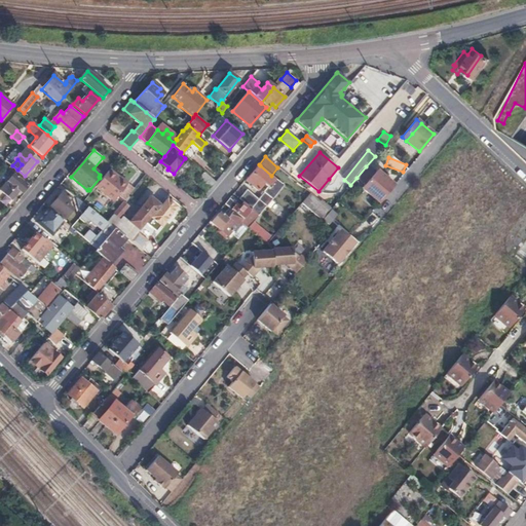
[(239,198),(243,201),(252,209),(259,215),(272,199),(283,185),(271,176),(260,165),(252,175),(251,175),(247,180),(258,189),(263,184),(267,187),(265,190),(265,191),(259,199),(247,190),(239,198)]
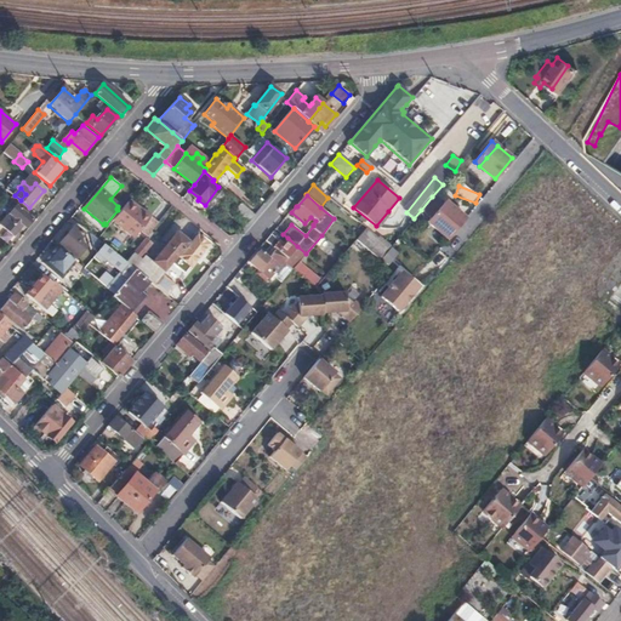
[(427,222),(431,226),(432,223),(448,204),(444,201),(442,205),(432,197),(421,210),(431,218),(427,222)]
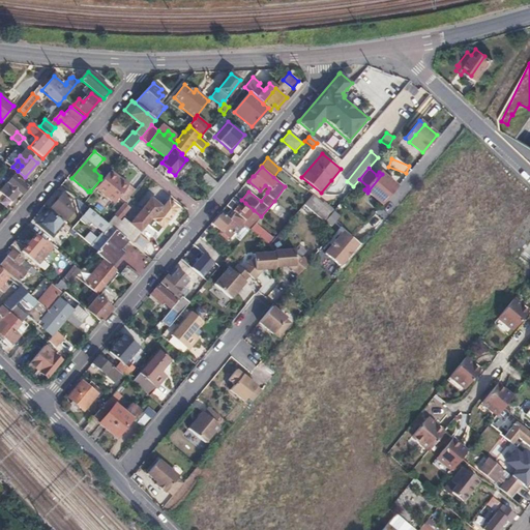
[(122,178),(111,170),(96,187),(115,202),(118,198),(124,203),(125,202),(130,196),(136,188),(129,183),(131,181),(124,176),(122,178)]
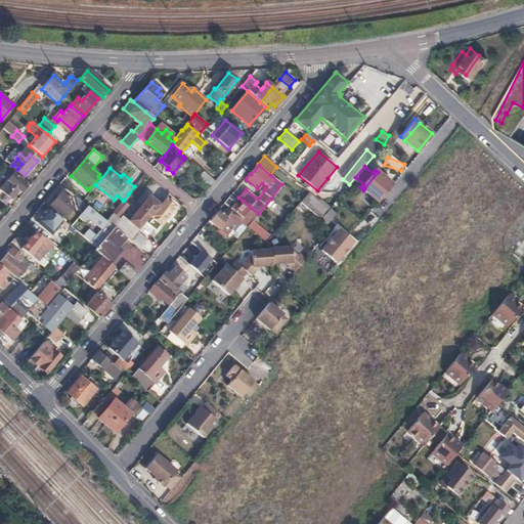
[(363,190),(378,203),(393,184),(378,172),(364,188),(363,190)]
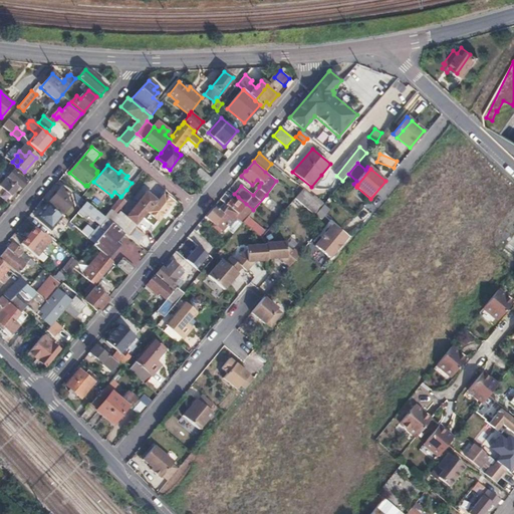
[(13,171),(1,186),(12,195),(19,186),(21,188),(26,182),(13,171)]
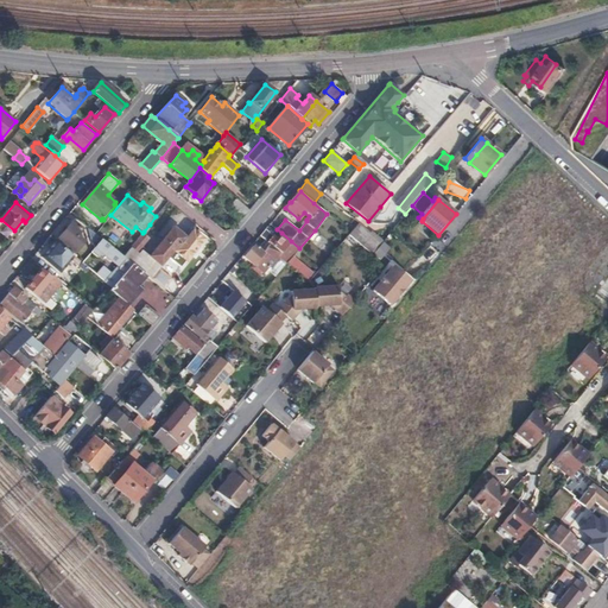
[(380,207),(368,221),(371,223),(382,210),(380,207)]
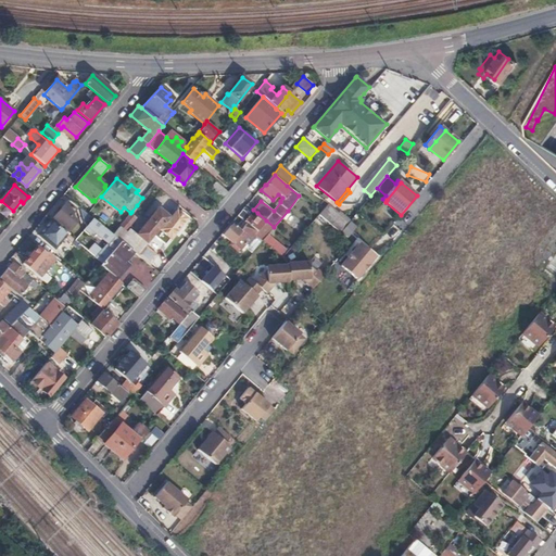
[(75,209),(67,203),(53,219),(67,231),(76,222),(70,216),(75,209)]
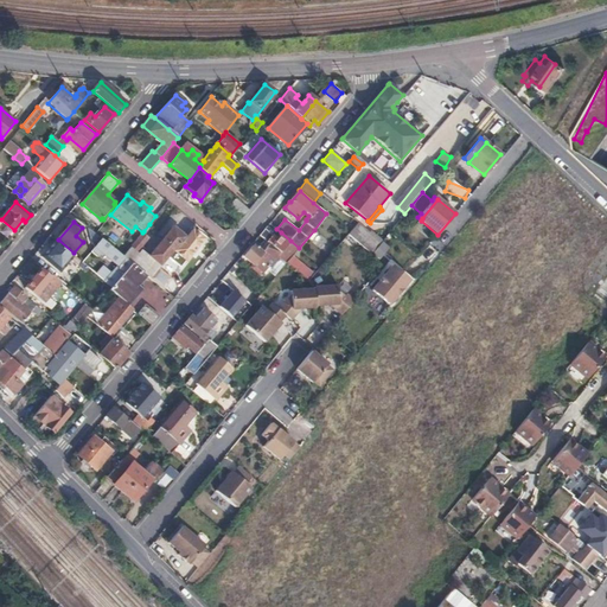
[(123,256),(132,263),(146,275),(151,279),(159,268),(168,257),(173,250),(180,242),(184,237),(173,228),(149,256),(154,260),(153,261),(142,253),(139,255),(136,253),(148,238),(142,232),(123,256)]
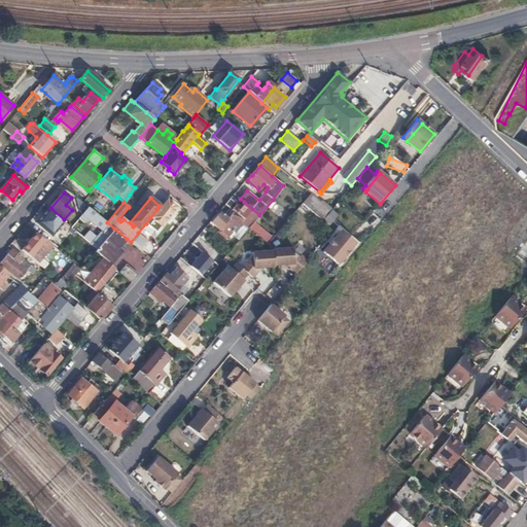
[(157,211),(156,210),(150,217),(146,223),(157,233),(162,226),(163,227),(178,208),(168,200),(157,211)]
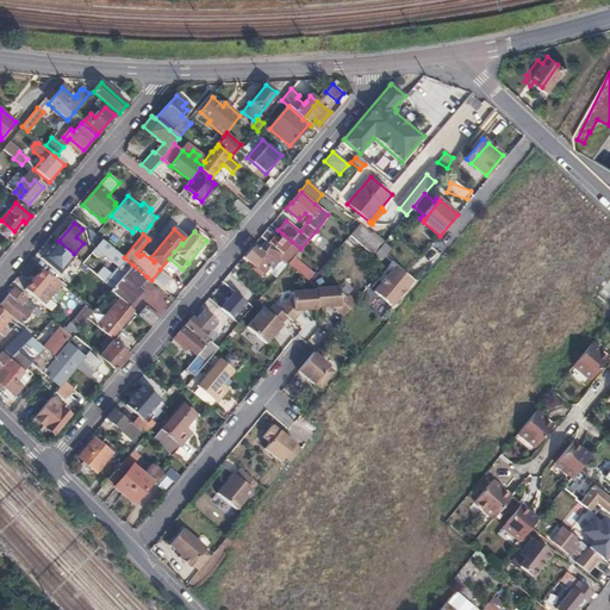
[(266,231),(261,236),(266,241),(282,254),(292,242),(282,234),(275,242),(274,240),(275,238),(266,231)]
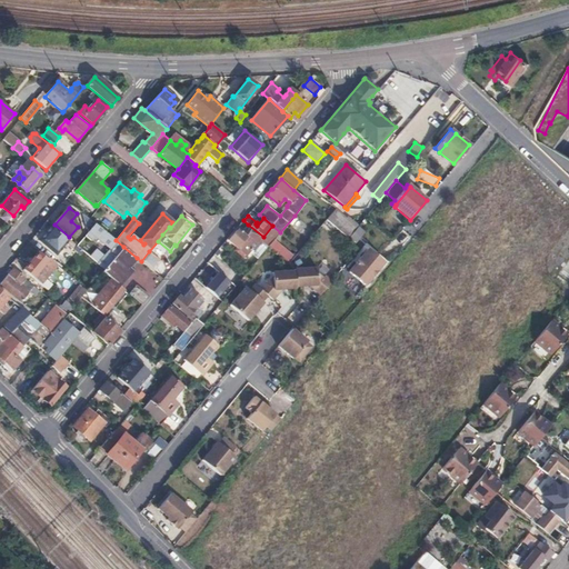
[(339,229),(341,231),(351,220),(349,218),(339,229)]
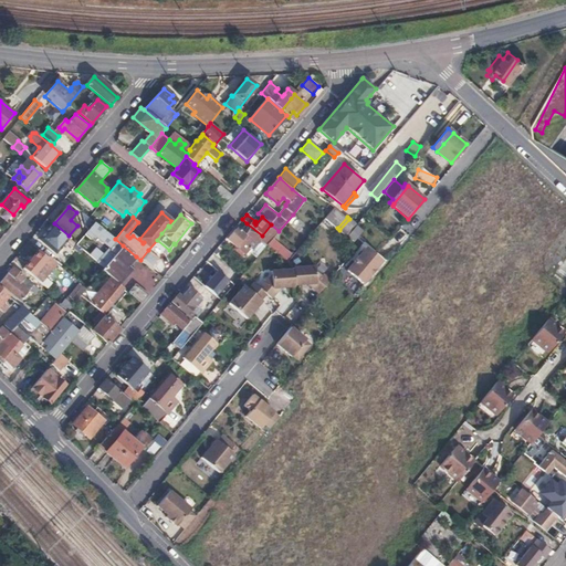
[(339,230),(346,237),(356,224),(349,219),(339,230)]
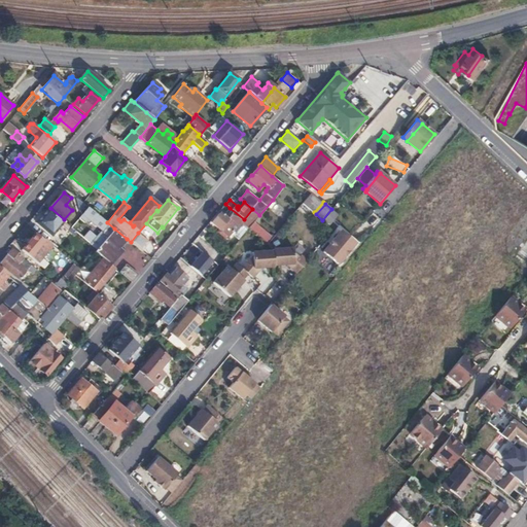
[(102,231),(92,245),(98,250),(114,229),(107,222),(89,208),(82,214),(102,231)]
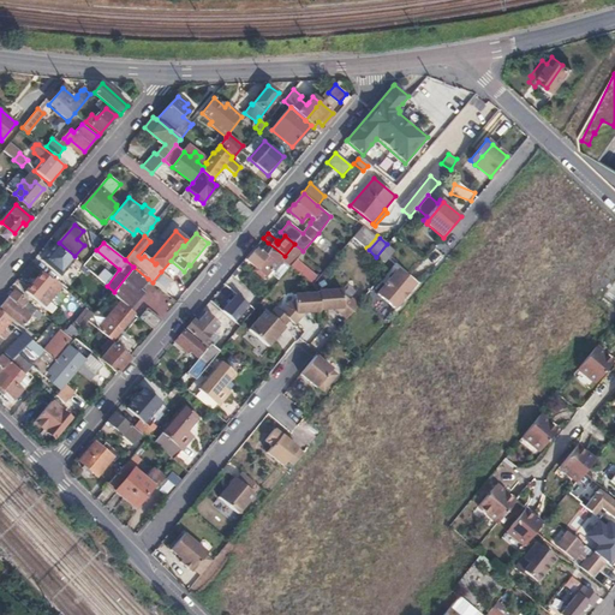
[(285,256),(268,243),(260,251),(257,249),(248,260),(256,268),(266,258),(276,267),(285,256)]
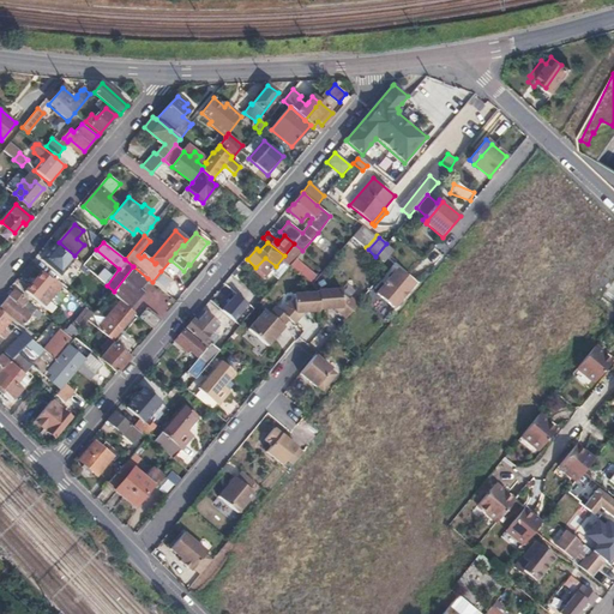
[(55,246),(43,260),(59,275),(71,262),(79,269),(83,265),(74,258),(72,259),(55,246)]
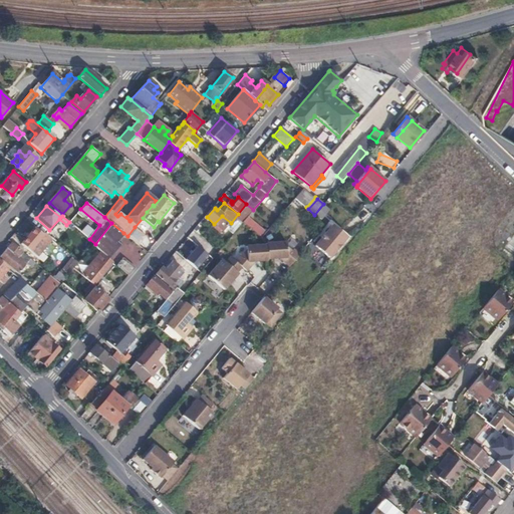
[(259,238),(265,231),(249,216),(243,222),(259,238)]
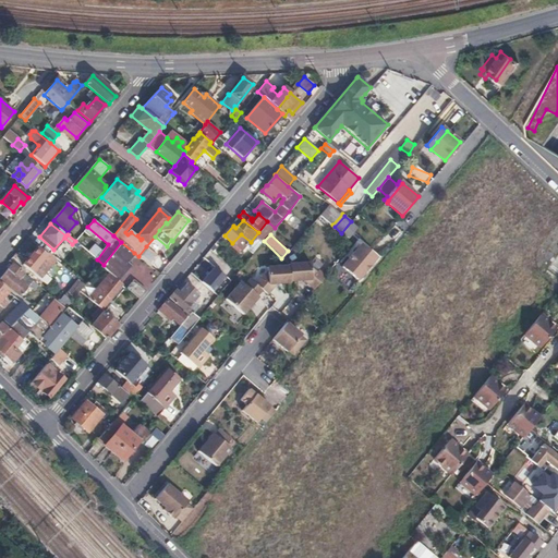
[(121,242),(104,265),(101,267),(117,279),(128,266),(125,264),(134,253),(121,242)]
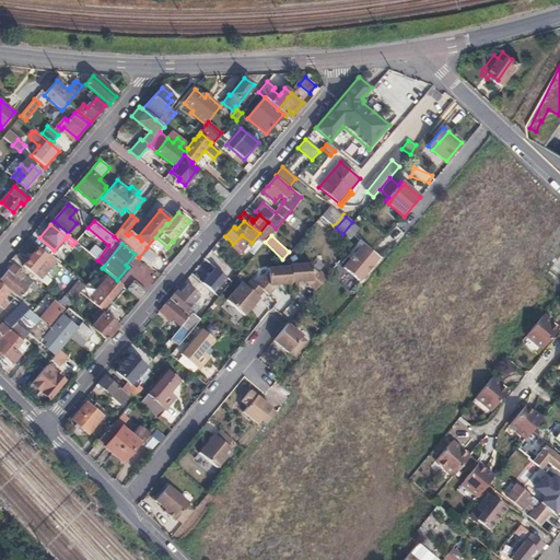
[(362,245),(343,269),(358,281),(377,258),(362,245)]
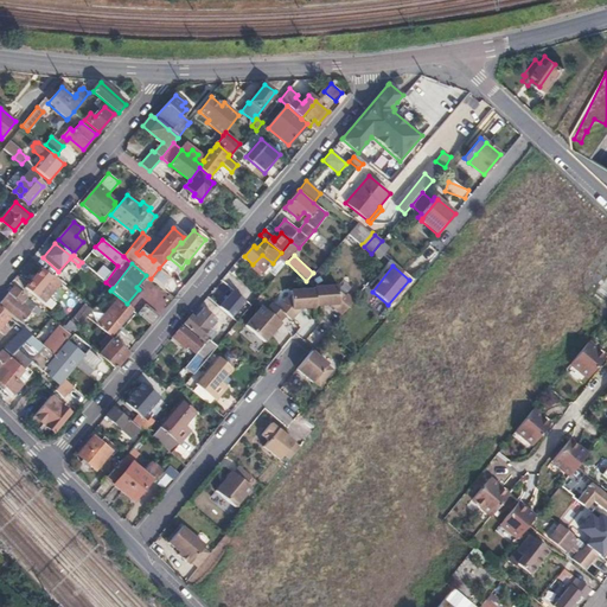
[(159,268),(151,279),(157,285),(164,289),(172,279),(159,268)]
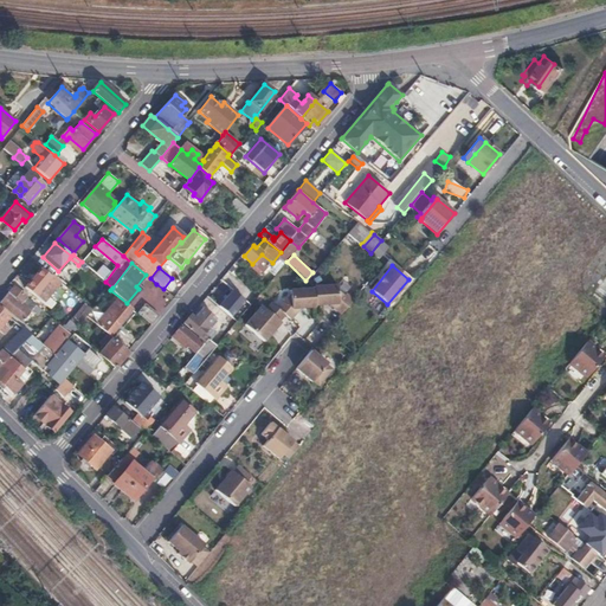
[(39,270),(28,283),(32,287),(46,297),(59,282),(53,277),(51,275),(49,277),(39,270)]
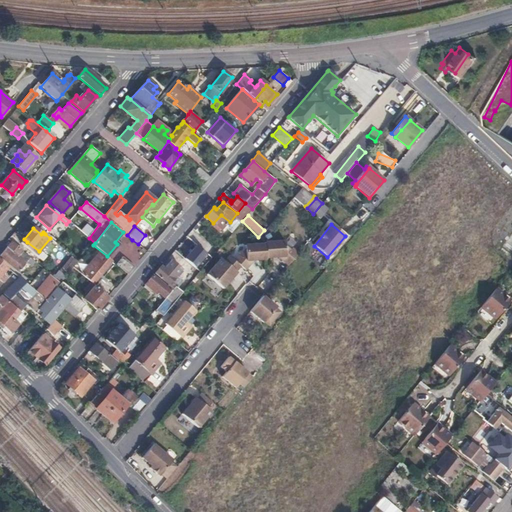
[(199,237),(195,242),(198,244),(206,250),(210,245),(199,237)]
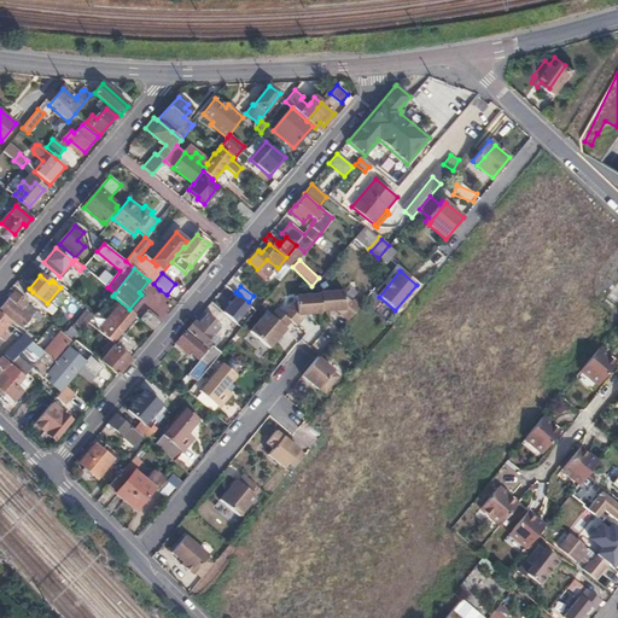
[(33,292),(29,289),(24,295),(34,303),(35,302),(51,315),(56,309),(47,303),(33,292)]
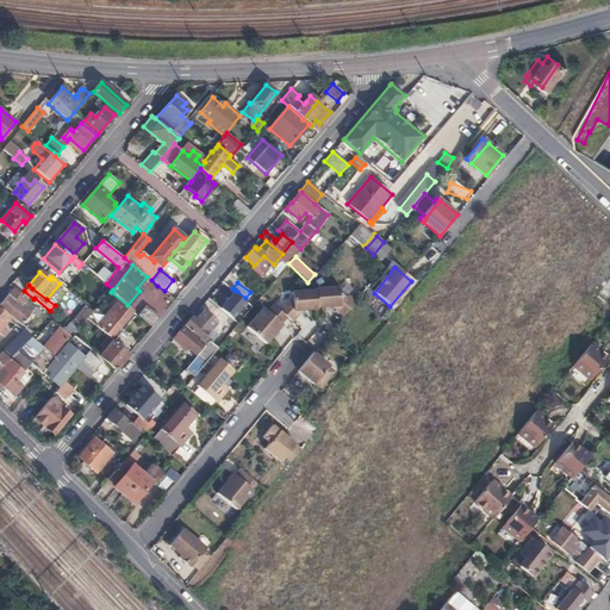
[(338,286),(315,288),(315,291),(316,292),(317,306),(332,305),(337,310),(347,298),(340,292),(338,286)]
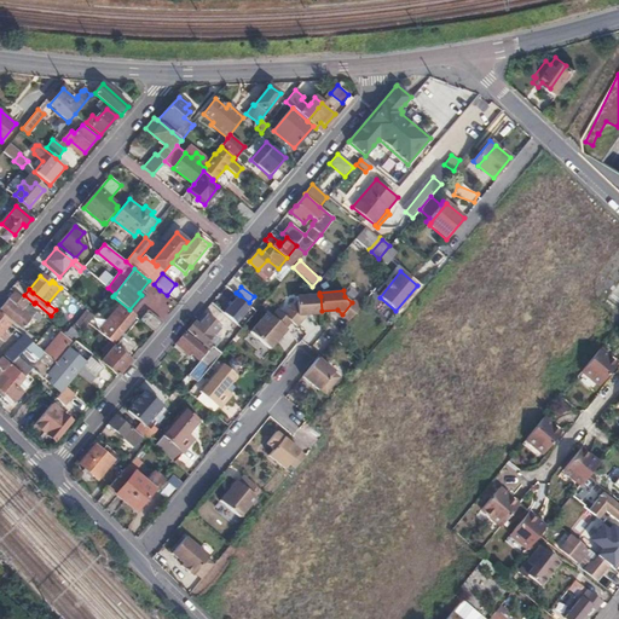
[(36,312),(13,293),(0,308),(0,310),(22,330),(32,318),(36,312)]
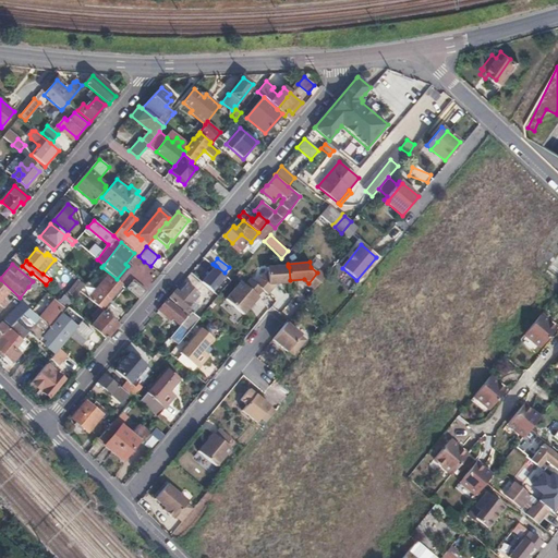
[(216,266),(202,282),(210,290),(225,273),(216,266)]
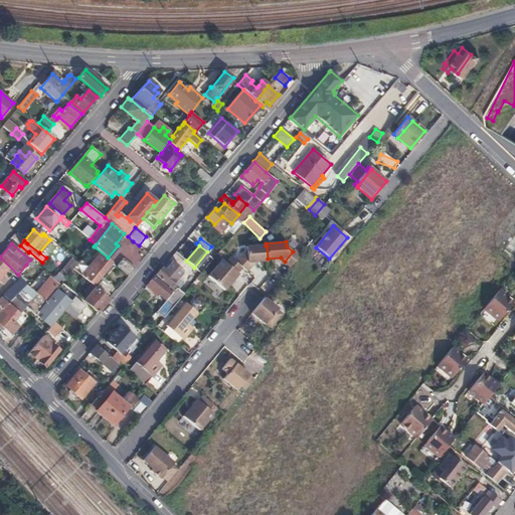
[(246,252),(242,258),(251,266),(255,262),(268,261),(268,259),(267,246),(266,245),(246,247),(246,252)]
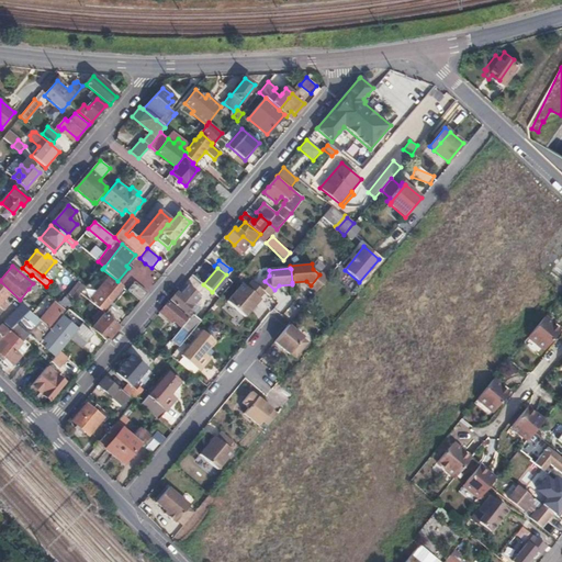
[(319,274),(311,285),(317,291),(328,278),(321,272),(319,274)]
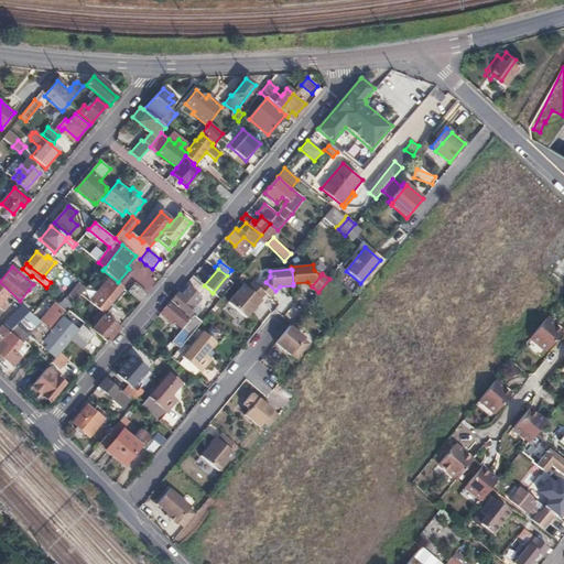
[(93,305),(104,314),(123,290),(114,281),(93,305)]
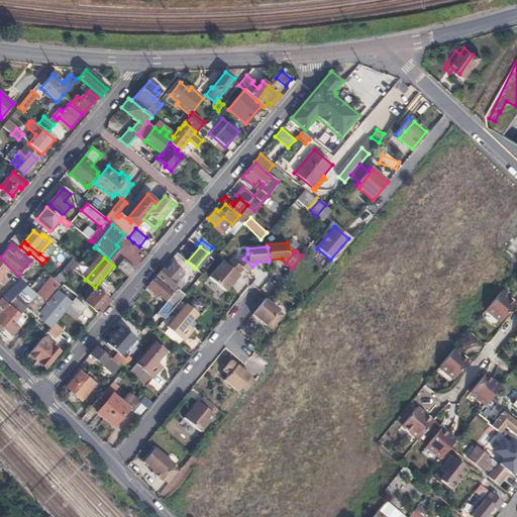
[(236,263),(231,257),(226,264),(236,273),(237,274),(242,268),(241,267),(236,263)]
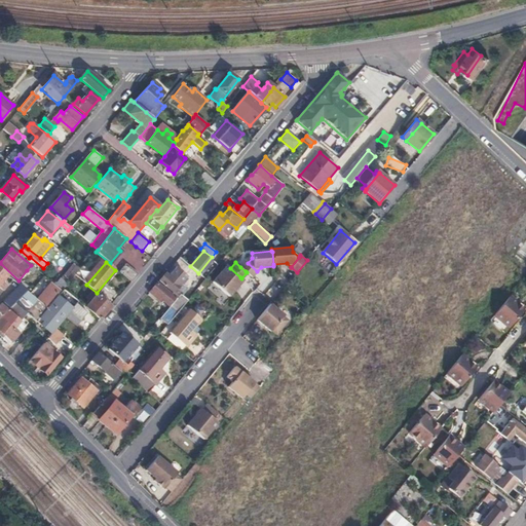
[(246,262),(240,267),(246,271),(247,272),(253,277),(257,271),(248,263),(246,262)]
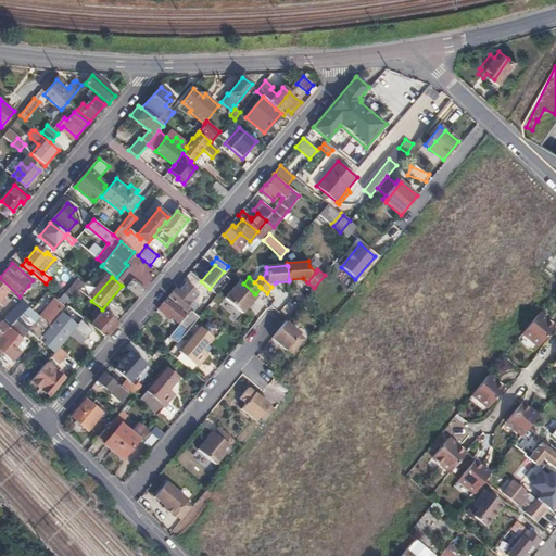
[(127,287),(139,298),(146,290),(134,279),(127,287)]
